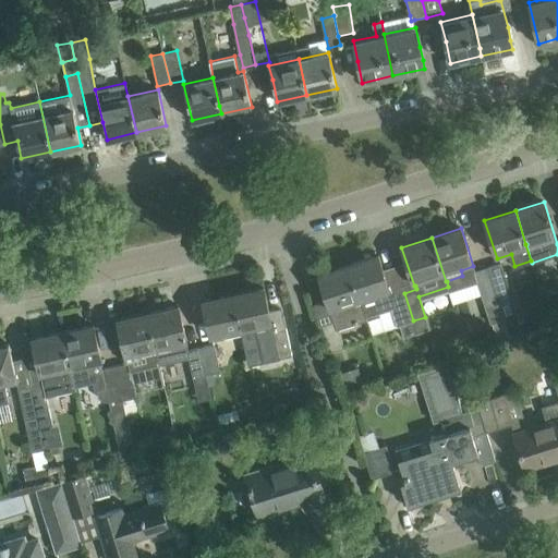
[(378,255),(349,264),(364,313),(365,313),(395,304),(403,334),(415,329),(412,320),(413,320),(404,293),(392,298),(378,255)]
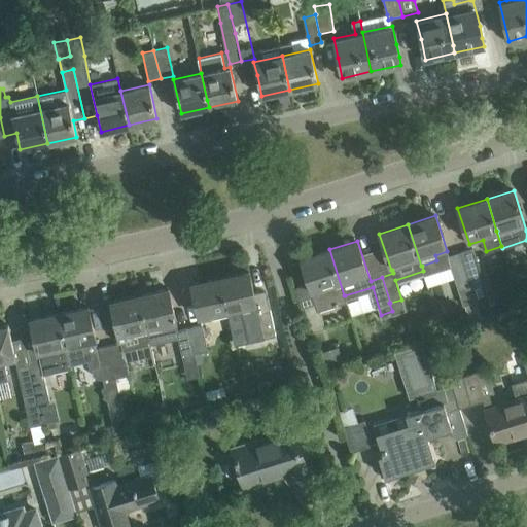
[(471,287),(484,283),(473,248),(461,252),(471,287)]
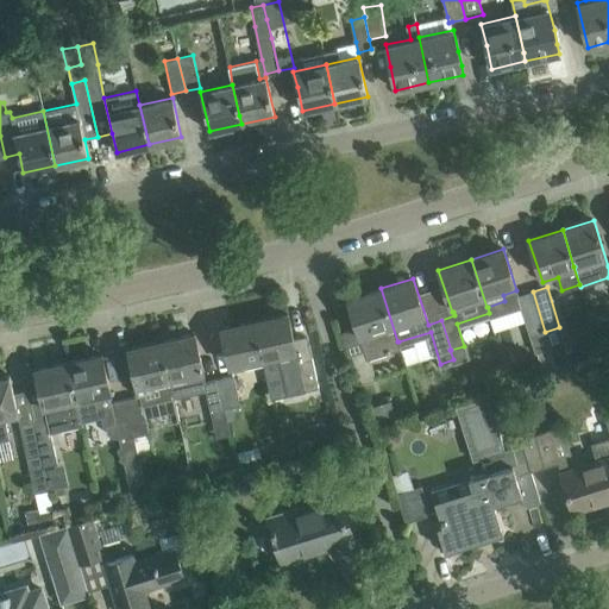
[(347,299),(350,307),(357,327),(344,331),(360,383),(374,378),(368,360),(401,350),(399,341),(397,341),(381,288),(347,299)]
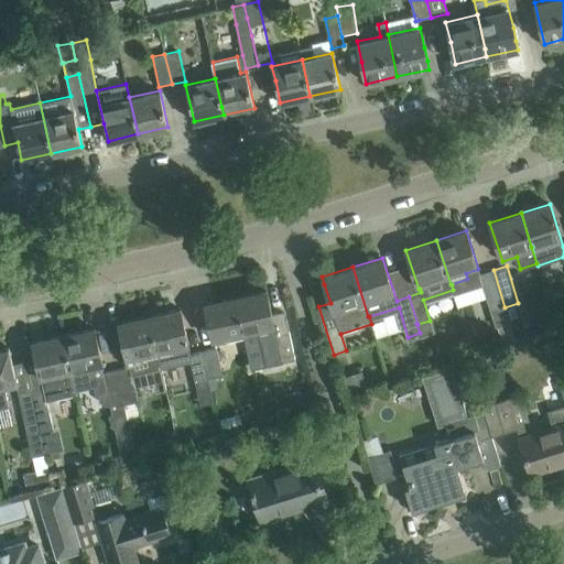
[(505,307),(494,270),(479,274),(491,312),(505,307)]
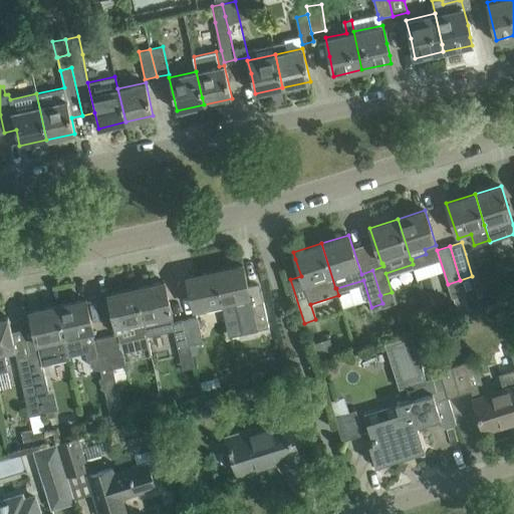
[(252,304),(243,264),(214,271),(222,304),(230,336),(258,330),(258,329),(269,327),(263,302),(252,304)]
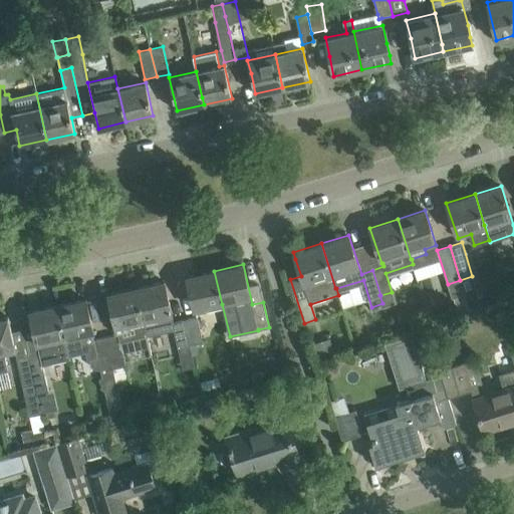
[(222,304),(214,271),(187,277),(191,296),(195,313),(209,310),(208,307),(222,304)]
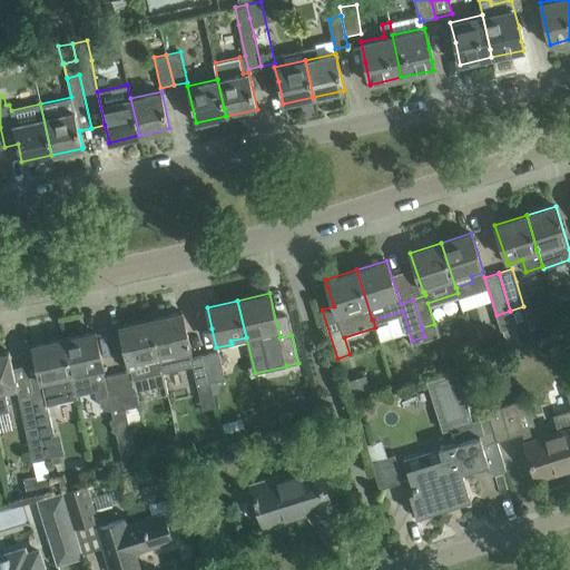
[(192,353),(183,312),(151,320),(163,373),(179,370),(176,356),(192,353)]
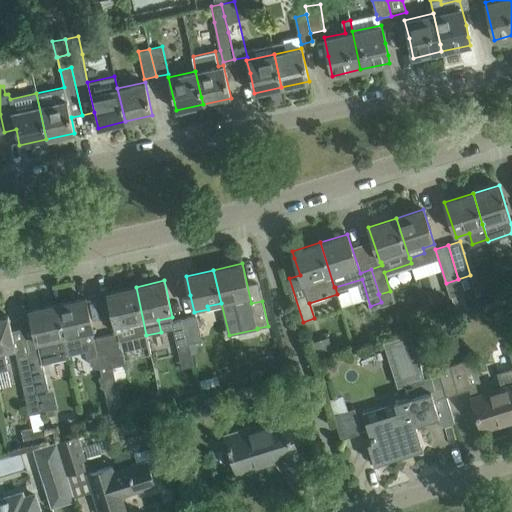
[(146,335),(136,287),(107,293),(116,330),(128,327),(130,338),(146,335)]
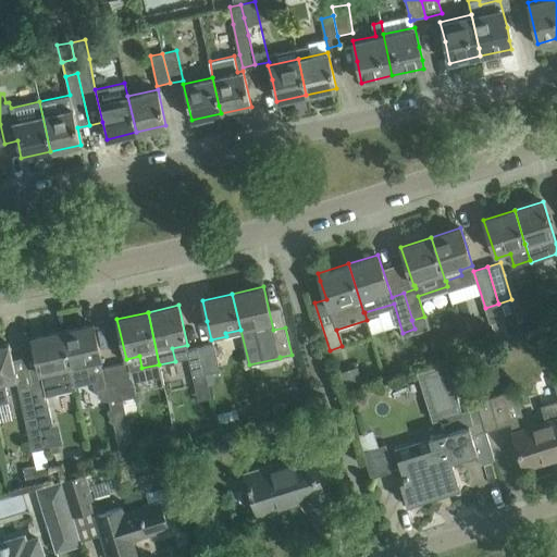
[(111,418),(110,420),(119,426),(123,422),(127,421),(126,415),(126,413),(124,399),(123,399),(115,366),(102,368),(102,364),(94,324),(62,331),(70,366),(75,387),(94,383),(95,390),(97,390),(99,396),(106,401),(110,400),(111,409),(108,411),(111,418)]
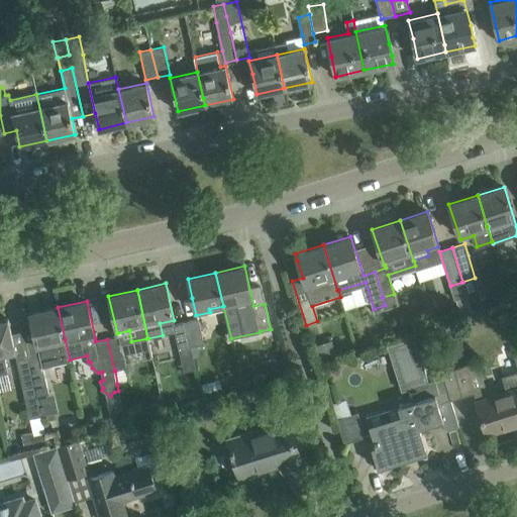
[(58,307),(29,313),(38,350),(52,347),(50,342),(65,339),(58,307)]
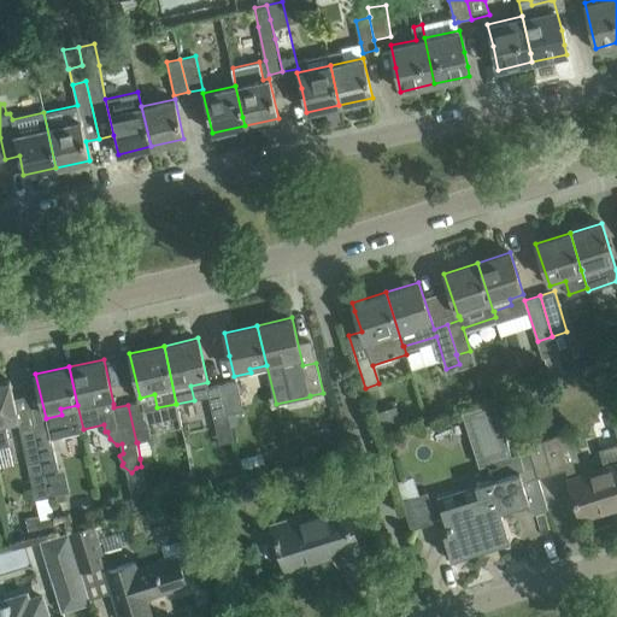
[(19,424),(10,380),(0,381),(0,446),(10,445),(6,427),(19,424)]
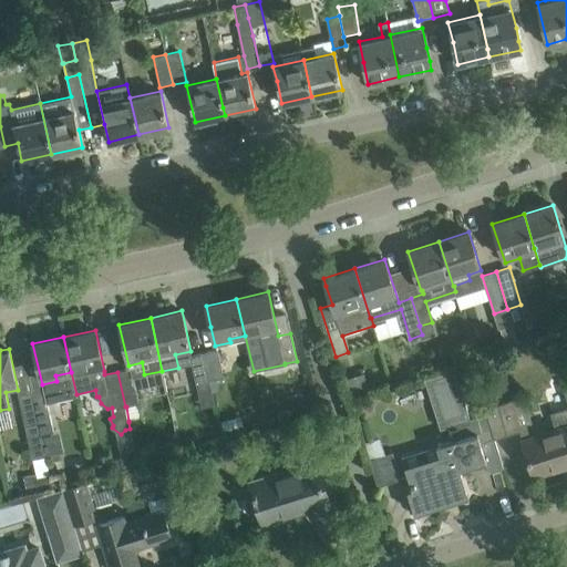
[(210,380),(224,378),(218,350),(205,353),(210,380)]
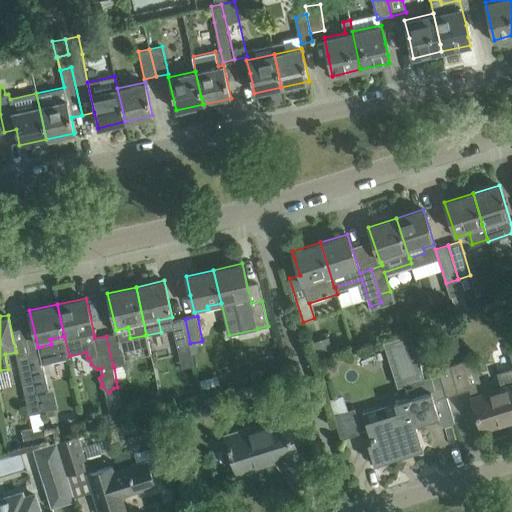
[(178,345),(177,346),(180,358),(193,355),(190,343),(185,319),(173,321),(178,345)]
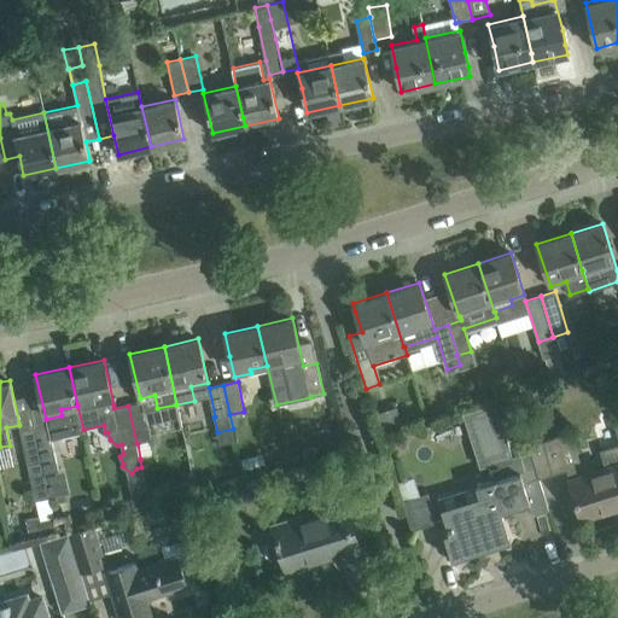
[(151,439),(144,402),(128,406),(136,443),(138,443),(151,439)]
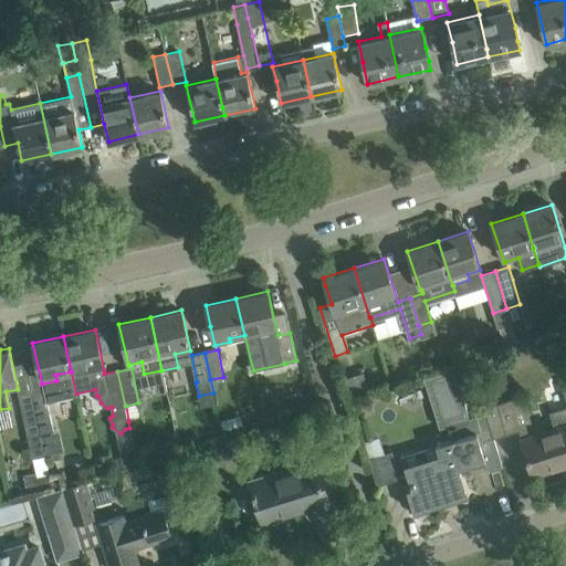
[(450,440),(436,444),(439,458),(405,468),(406,470),(412,491),(407,492),(412,507),(443,498),(443,495),(450,493),(452,500),(468,495),(459,468),(485,460),(480,442),(493,438),(484,410),(473,413),(474,417),(469,419),(453,368),(423,378),(439,428),(446,426),(450,440)]
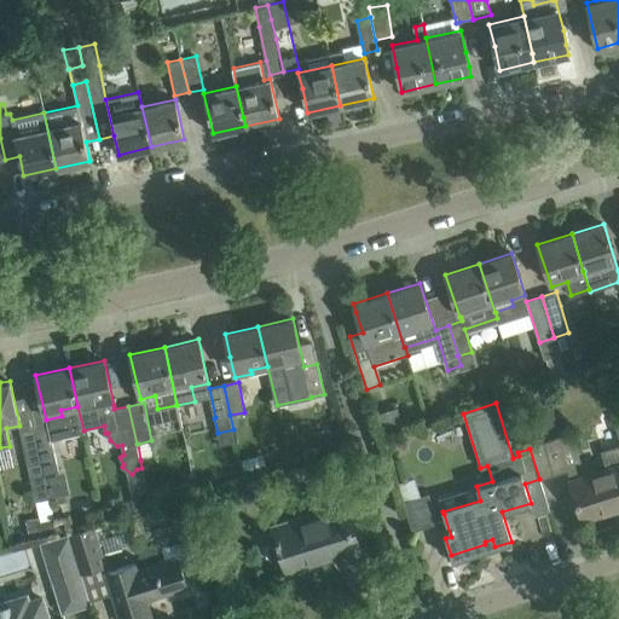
[(618,445),(601,451),(606,466),(578,474),(570,476),(583,519),(618,507),(618,418),(615,420),(618,434),(618,445)]
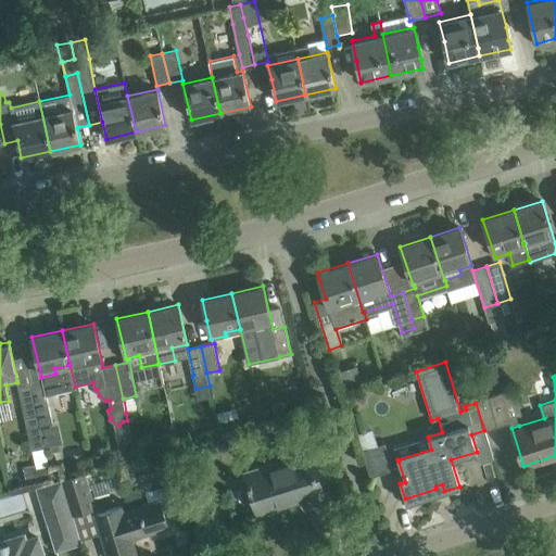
[(51,424),(47,402),(41,380),(29,383),(39,427),(51,424)]
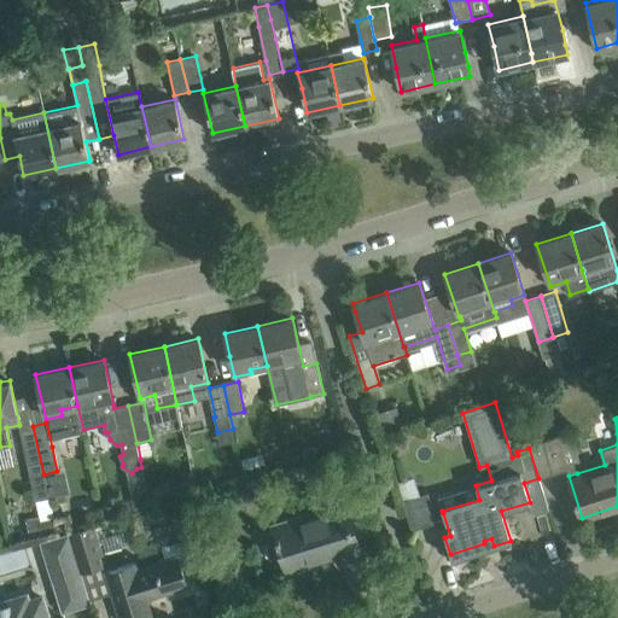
[(19,429),(25,453),(35,500),(48,497),(44,474),(33,426),(19,429)]
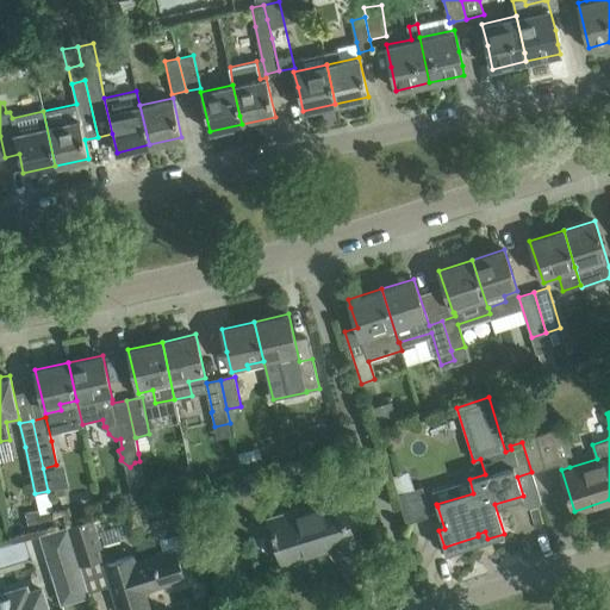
[(549,431),(522,440),(522,442),(531,472),(559,464),(549,431)]
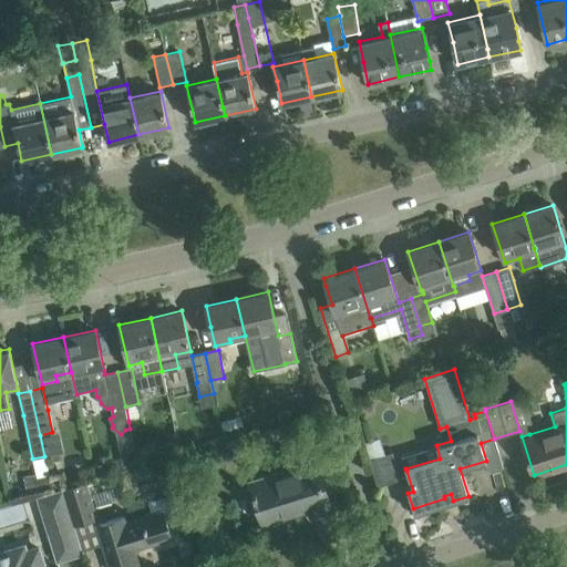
[(178,441),(163,444),(165,454),(179,450),(178,441)]
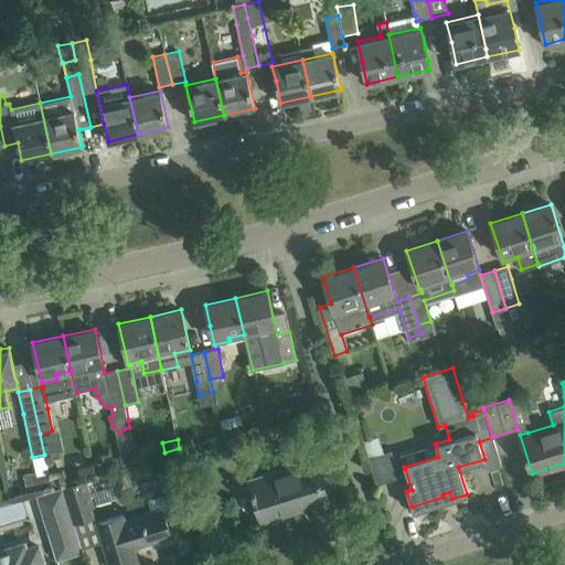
[(134,450),(120,454),(123,466),(137,462),(134,450)]
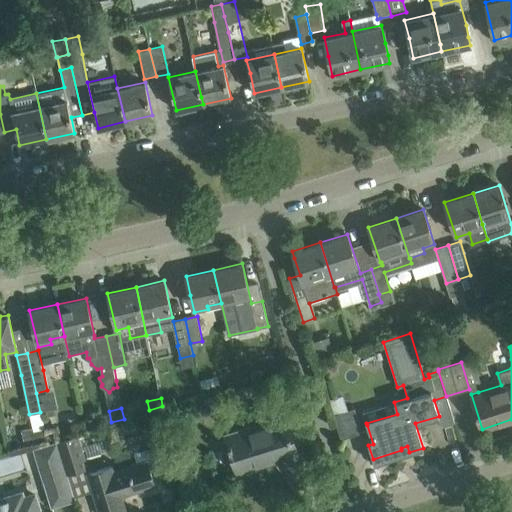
[(362,432),(354,408),(333,414),(340,439),(362,432)]
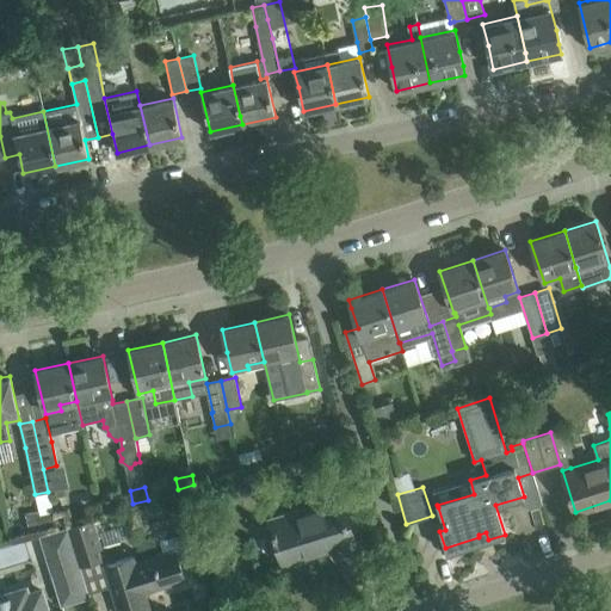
[(371,571),(350,543),(353,542),(340,499),(271,520),(285,563),(329,549),(353,582),(371,571)]
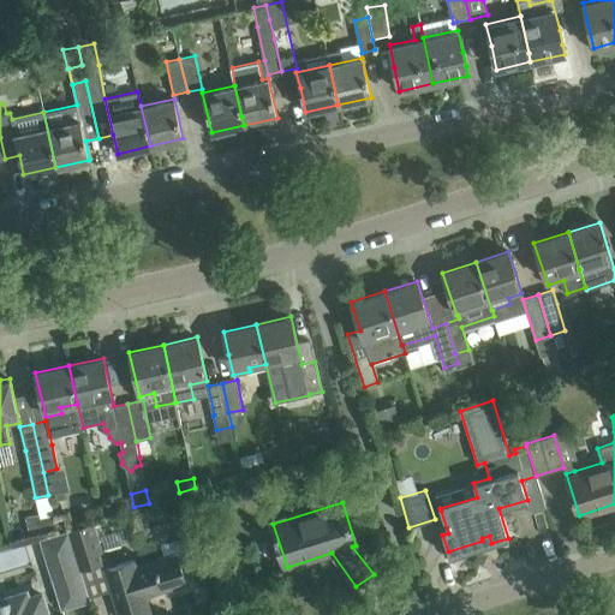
[(69,530),(81,568),(102,562),(90,523),(69,530)]
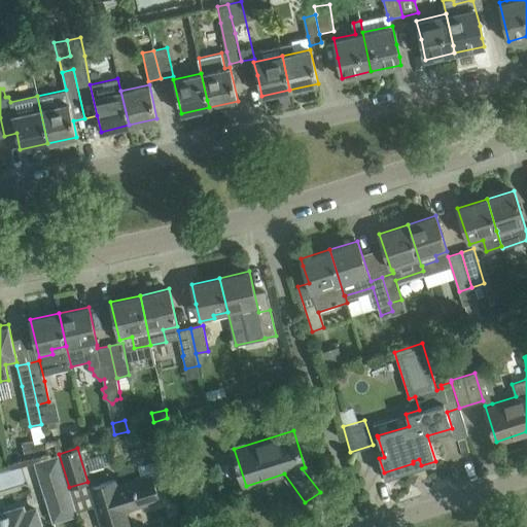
[(77,515),(59,454),(33,461),(53,523),(77,515)]
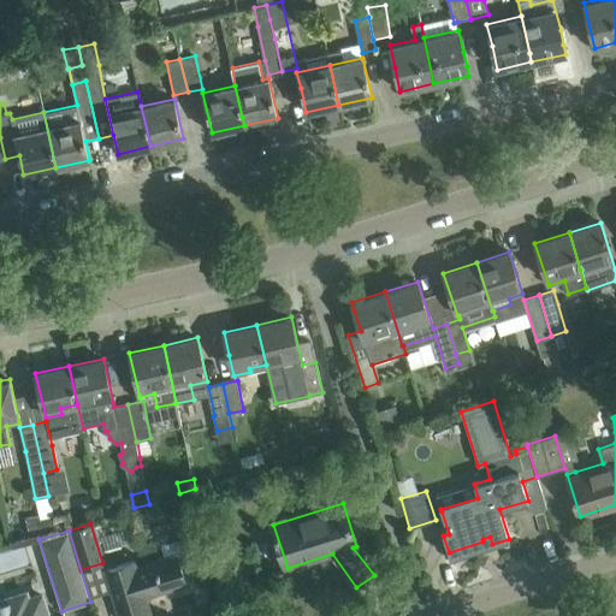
[(176,556),(194,550),(188,534),(161,544),(166,558),(135,568),(134,561),(106,569),(107,569),(113,590),(120,615),(128,615),(132,615),(143,615),(148,615),(147,615),(149,615),(143,596),(185,582),(177,560),(176,556)]
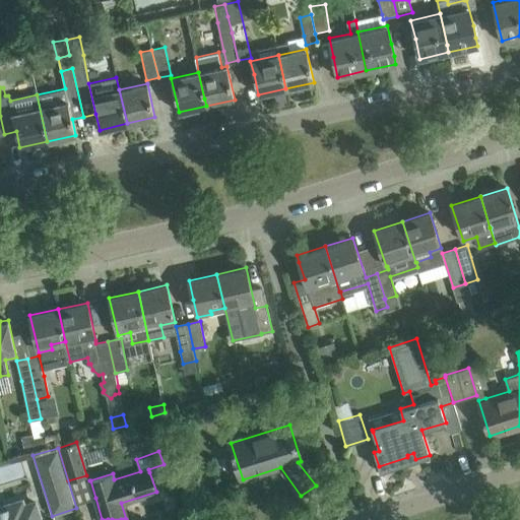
[(0,519),(40,519),(35,502),(22,506),(20,502),(0,508),(0,519)]
